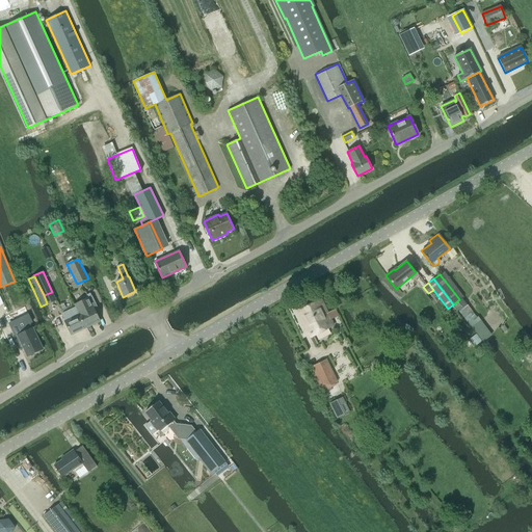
[(18,288),(9,291),(14,298),(20,295),(18,288)]
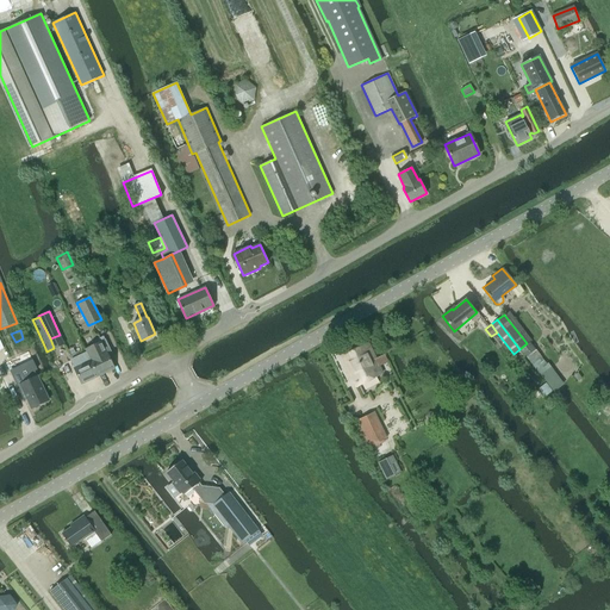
[(81,384),(113,368),(107,354),(111,353),(105,341),(85,350),(87,353),(72,360),(75,368),(74,369),(81,384)]
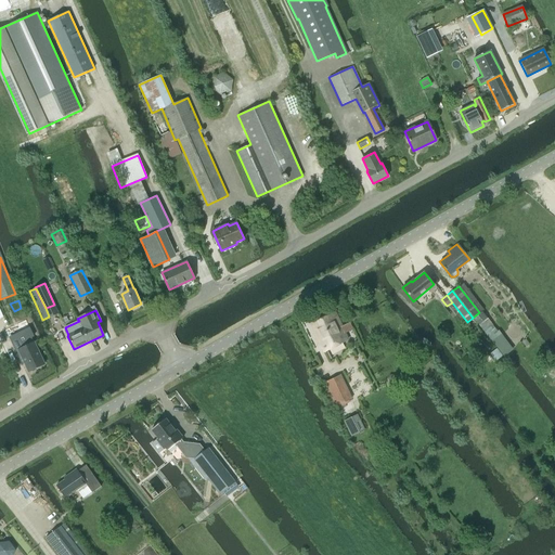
[(481,311),(479,312),(473,318),(485,332),(492,325),(481,311)]
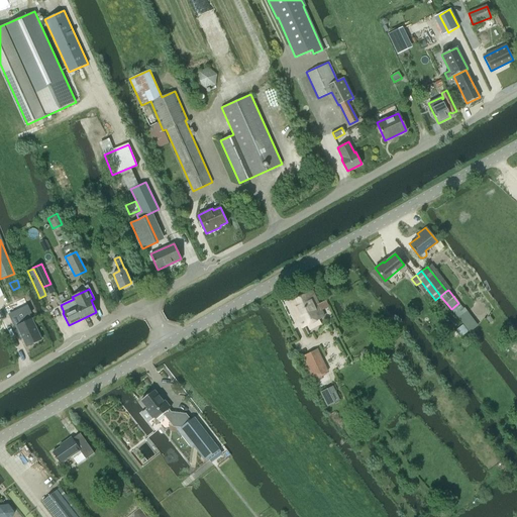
[(290,302),(302,327),(324,317),(321,310),(328,306),(326,301),(318,304),(312,292),(290,302)]
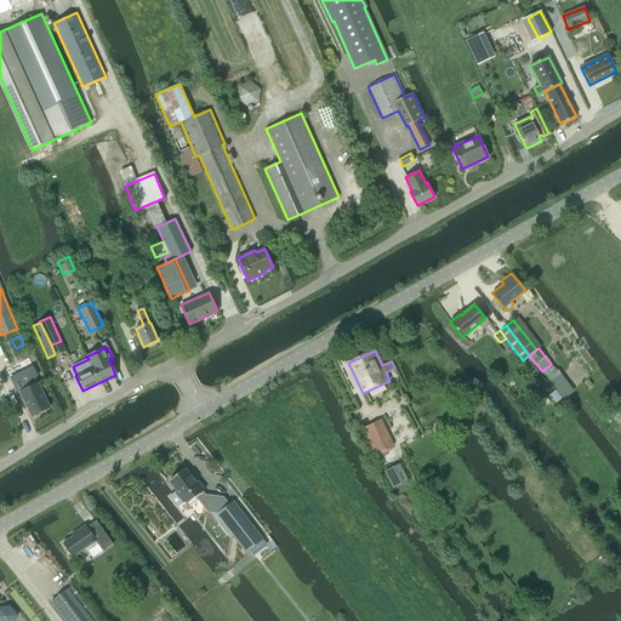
[(20,392),(32,416),(34,415),(36,416),(40,414),(41,411),(50,408),(38,383),(34,377),(21,383),(24,391),(20,392)]
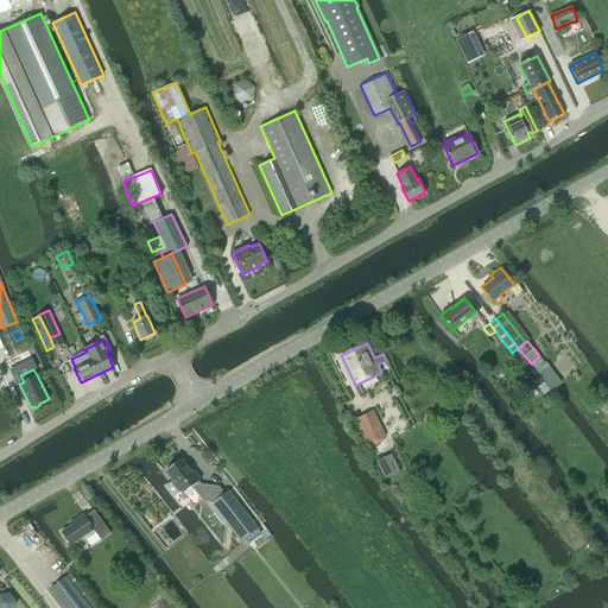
[(543,398),(550,393),(543,385),(536,391),(540,396),(542,396),(543,398)]
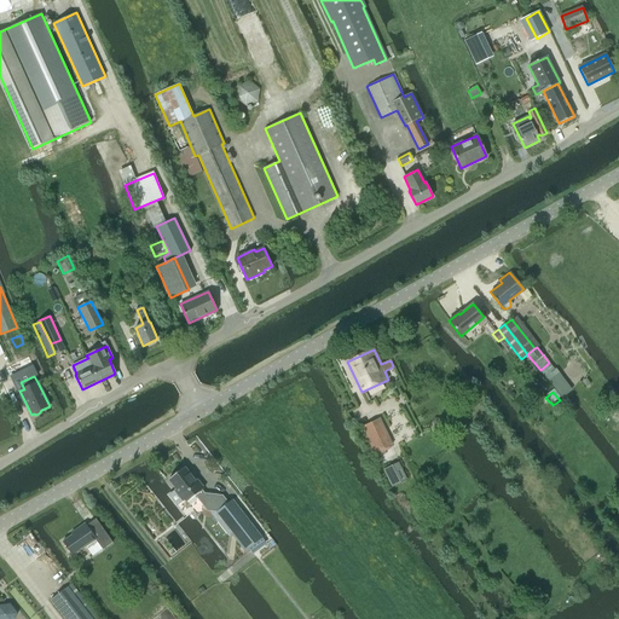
[(360,427),(374,453),(392,444),(379,418),(360,427)]
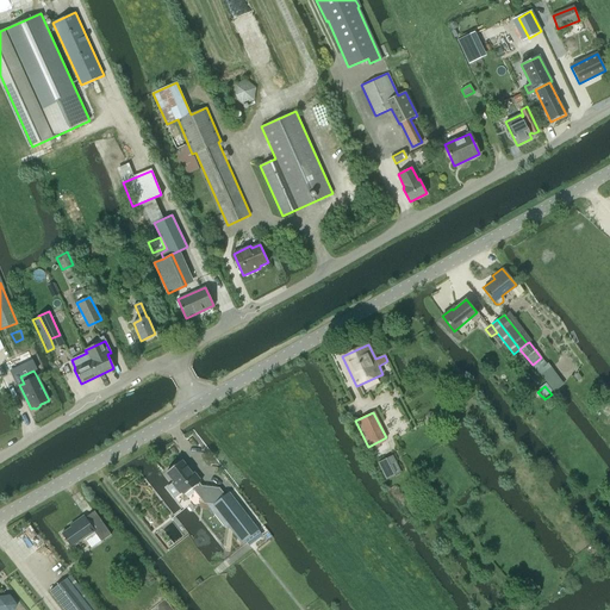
[(192,474),(181,460),(166,473),(173,481),(172,483),(180,495),(182,493),(184,495),(192,489),(204,503),(213,504),(243,542),(259,530),(229,493),(225,496),(219,489),(201,486),(199,483),(201,481),(194,473),(192,474)]
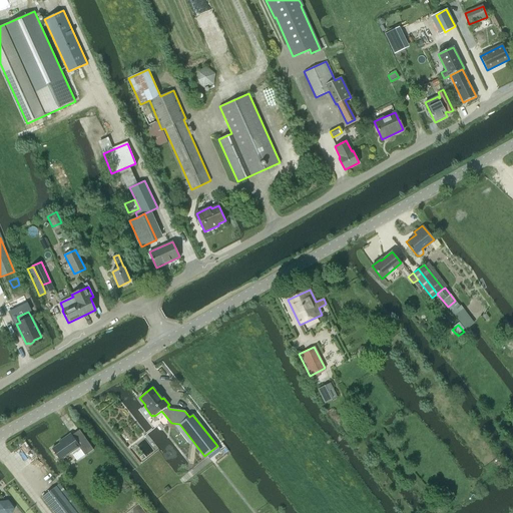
[(93,450),(79,430),(71,435),(70,434),(62,440),(63,441),(52,449),(60,460),(79,447),(85,455),(93,450)]
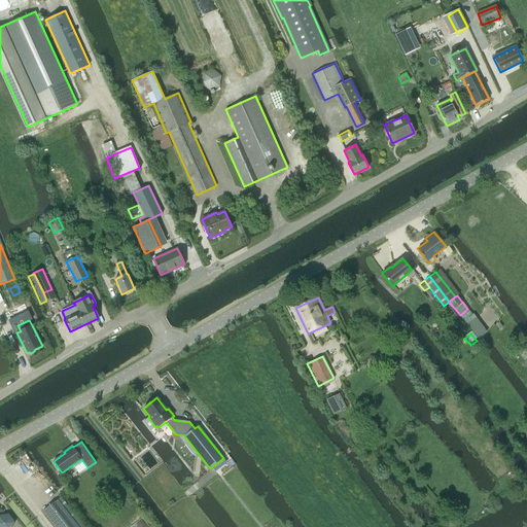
[(42,511),(55,526),(78,526),(57,499),(42,511)]
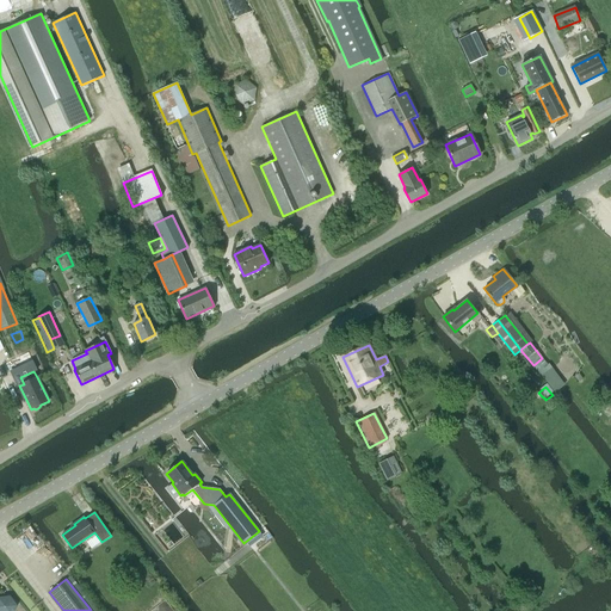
[(0,610),(12,610),(16,605),(8,597),(0,597),(0,610)]
